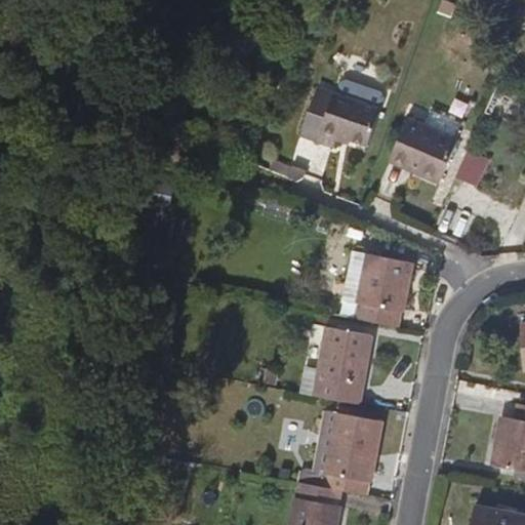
[(339,132),(352,137),(367,143),(379,107),(315,86),(300,132),(334,144),(336,138),(339,132)]
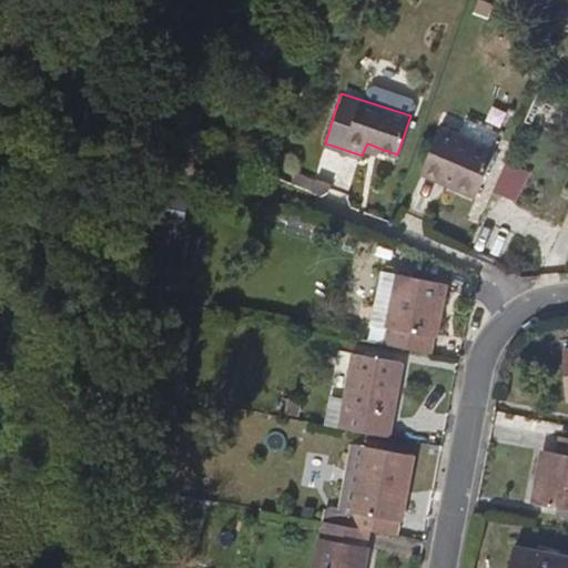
[(456,176),(454,183),(479,193),(496,148),(493,146),(499,130),(467,117),(460,134),(456,132),(424,181),(456,176)]
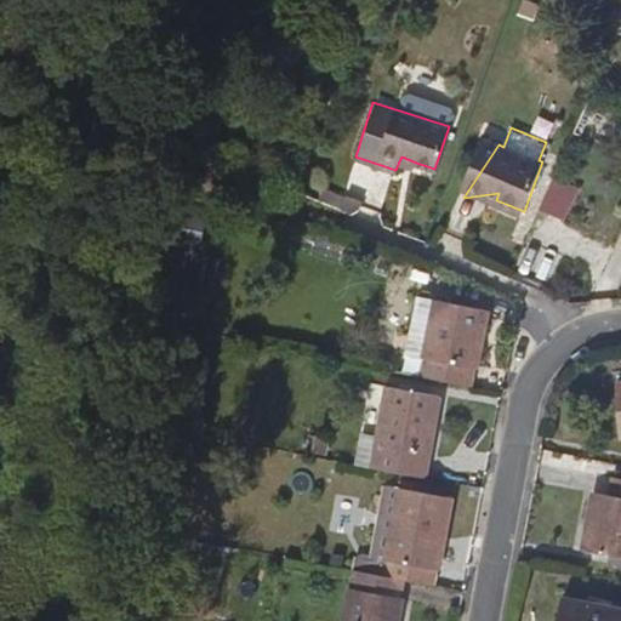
[(450,194),(463,198),(499,144),(467,151),(450,194)]
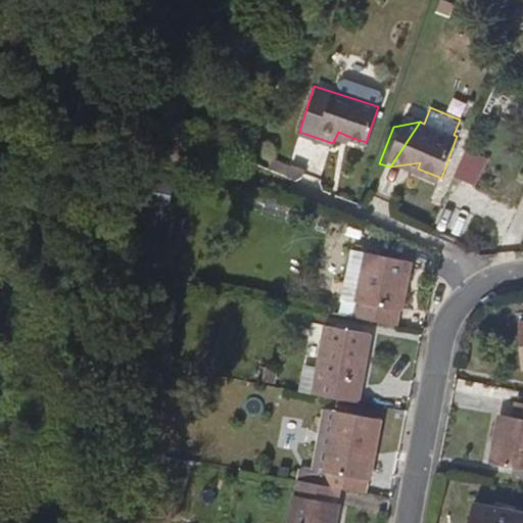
[(332,151),(350,137),(338,132),(335,138),(332,151)]
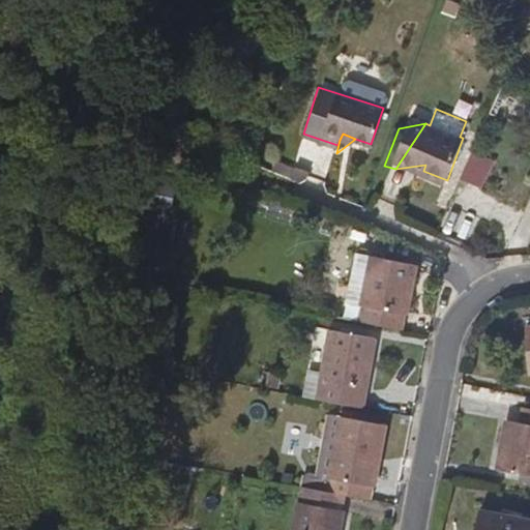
[(471,150),(460,179),(480,187),(493,158),(471,150)]
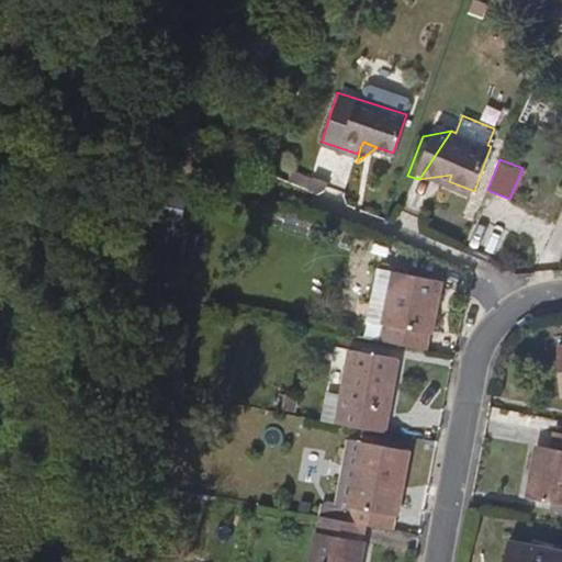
[(419,179),(416,186),(449,181),(451,175),(419,179)]
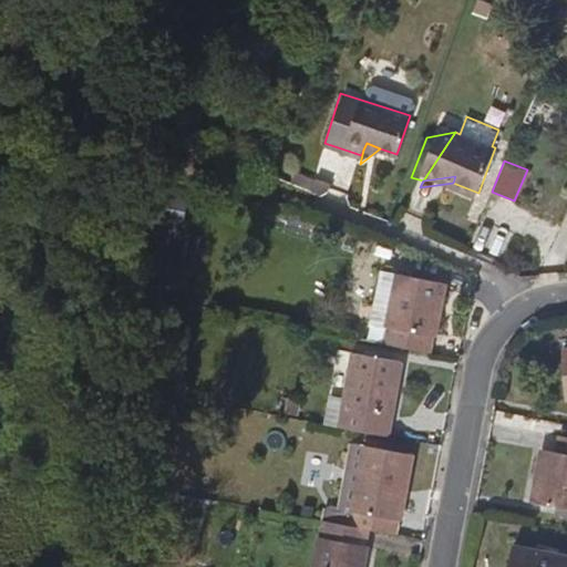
[(409,183),(420,187),(423,181),(411,177),(409,183)]
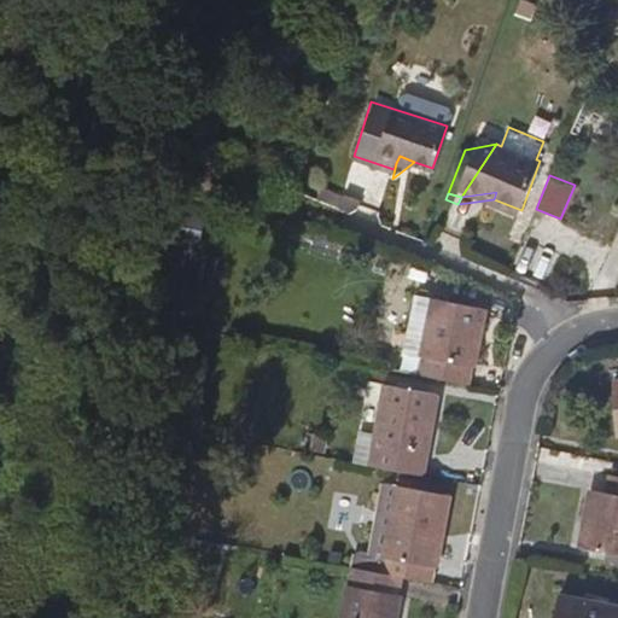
[(435,303),(418,380),(470,390),(484,314),(435,303)]
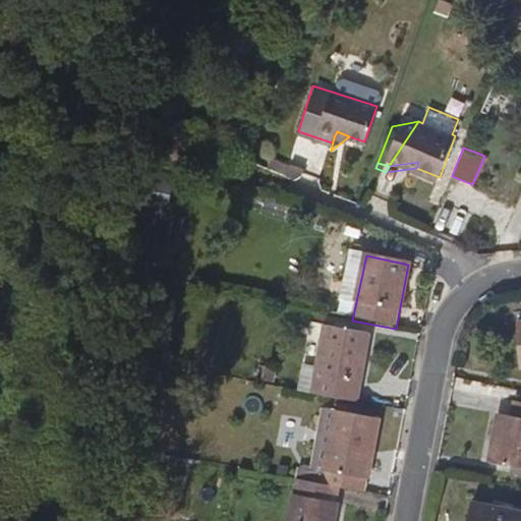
[(325,326),(312,395),(355,403),(366,333),(325,326)]
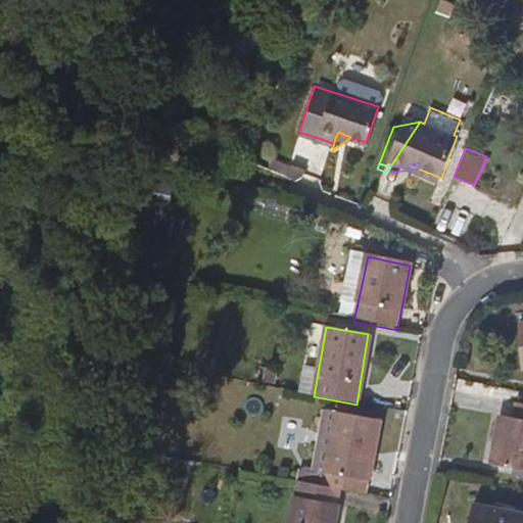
[(277,384),(280,368),(262,365),(258,380),(277,384)]
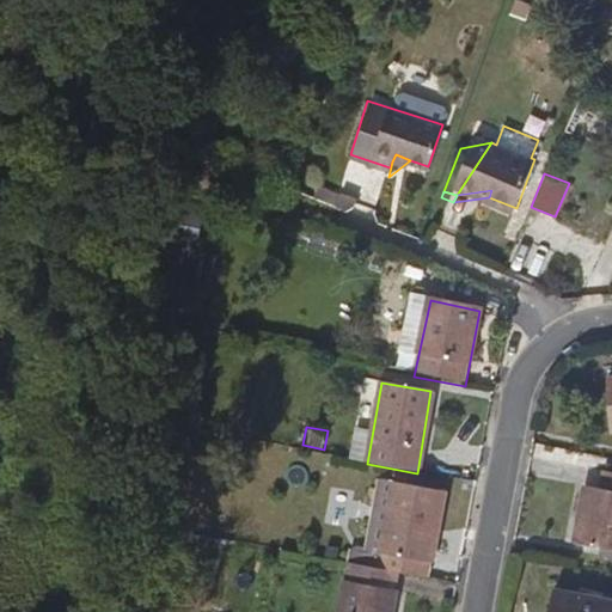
[(611,472),(605,497),(589,496),(583,546),(611,551),(611,472)]
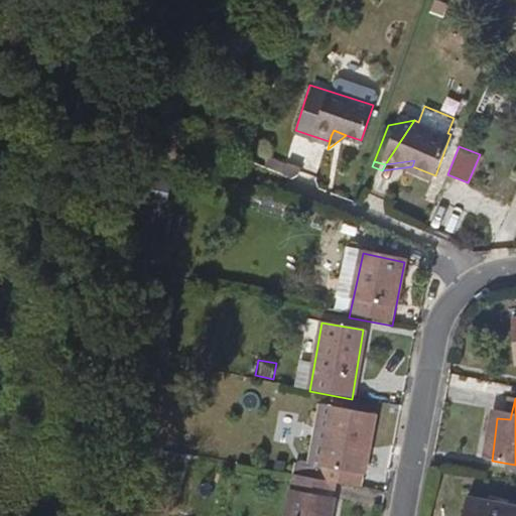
[(323,481),(339,484),(363,488),(377,414),(337,406),(323,481)]
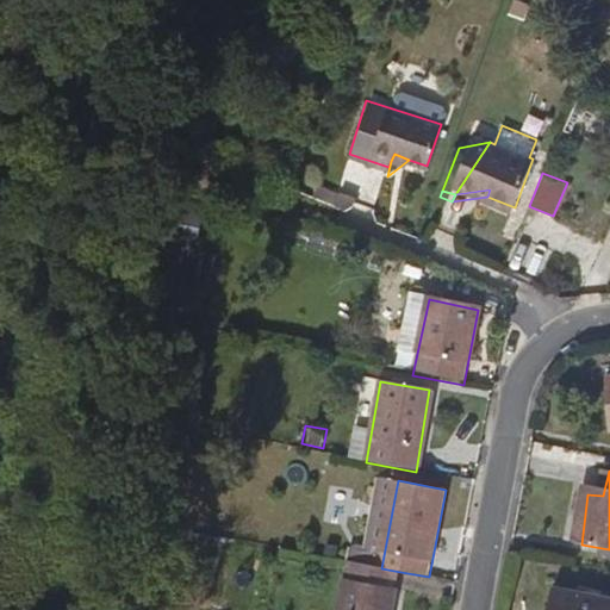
[(381,568),(348,564),(337,609),(396,609),(400,589),(397,587),(400,572),(381,568)]
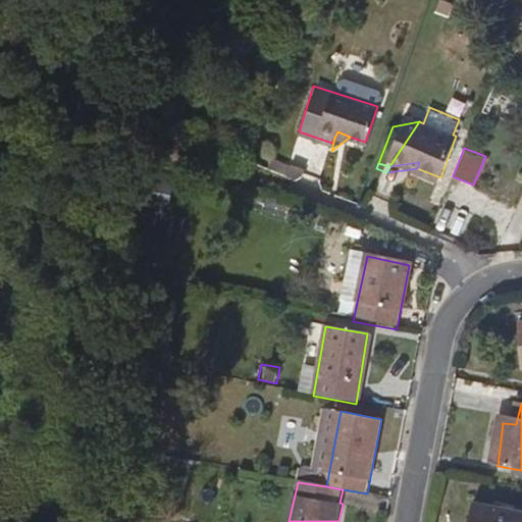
[(521,521),(521,519),(468,511),(466,521),(521,521)]
